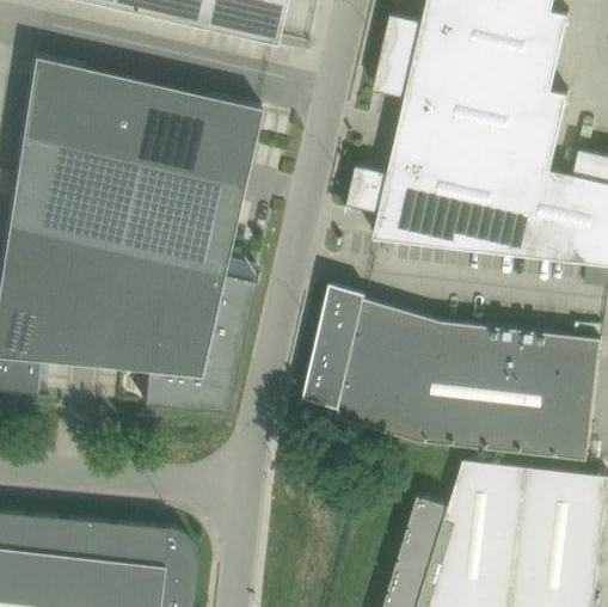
[(74,0),(272,46),(274,41),(272,41),(272,43),(250,37),(257,0),(74,0)]
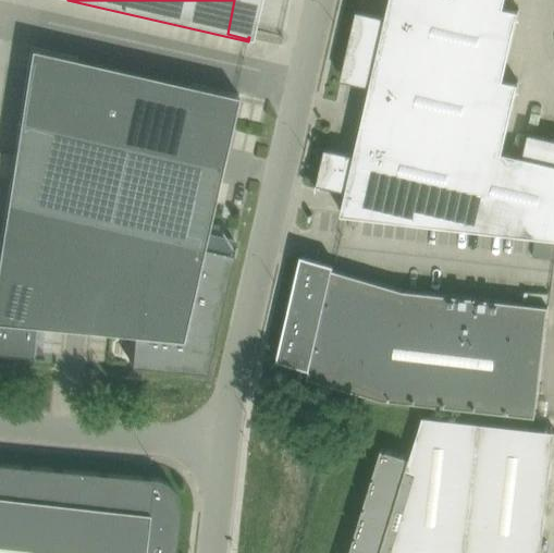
[(348,39),(346,49),(500,84),(501,82),(516,13),(501,10),(501,12),(451,0),(388,0),(384,20),(360,15),(355,13),(348,39)]
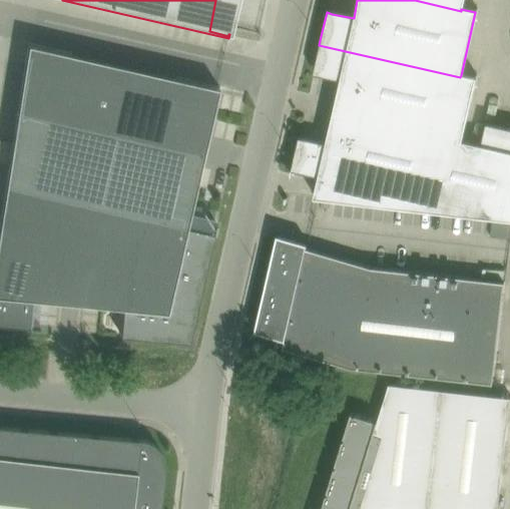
[(415,0),(461,11),(461,9),(463,0),(415,0)]
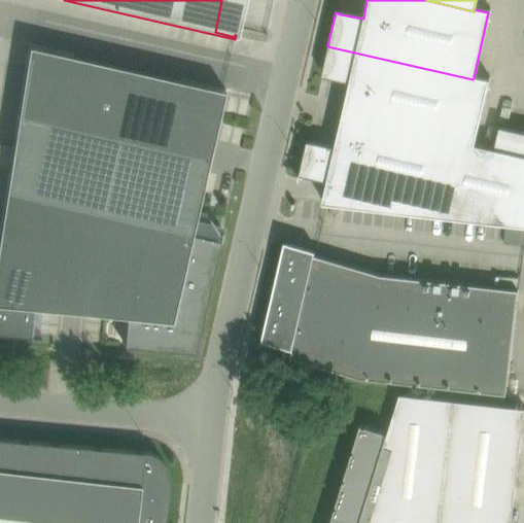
[(325,54),(320,78),(326,79),(348,84),(341,116),(473,147),(473,146),(488,81),(474,77),(473,79),(327,46),(325,54)]
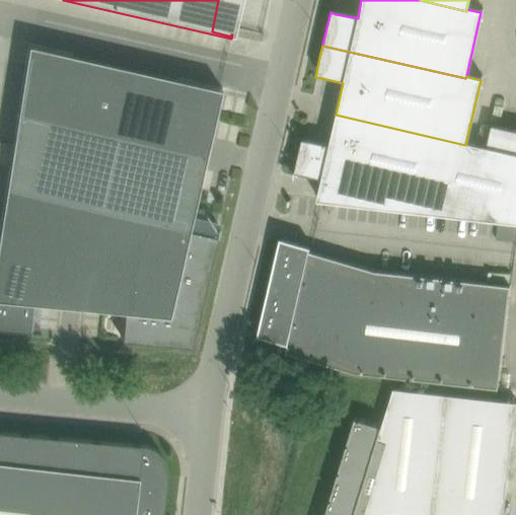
[(120,343),(176,348),(190,349),(215,238),(187,232),(219,91),(174,81),(172,93),(67,69),(70,57),(26,47),(0,214),(0,330),(28,334),(31,305),(123,314),(120,343)]
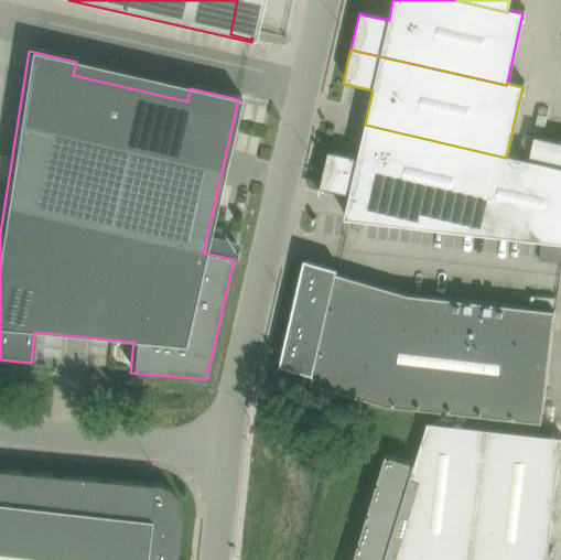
[(343,219),(560,244),(560,230),(560,144),(532,138),(527,161),(506,157),(506,158),(365,125),(357,160),(333,154),(327,180),(321,179),(317,195),(319,195),(320,190),(348,196),(343,219)]
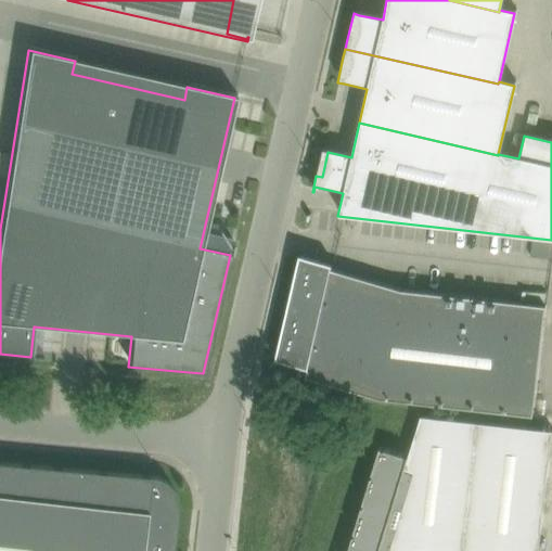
[(298,257),(273,361),(276,361),(277,358),(307,368),(304,380),(343,391),(377,400),(531,419),(543,308),(399,292),(330,271),(331,266),(329,266),(329,268),(299,259),(299,257),(298,257)]
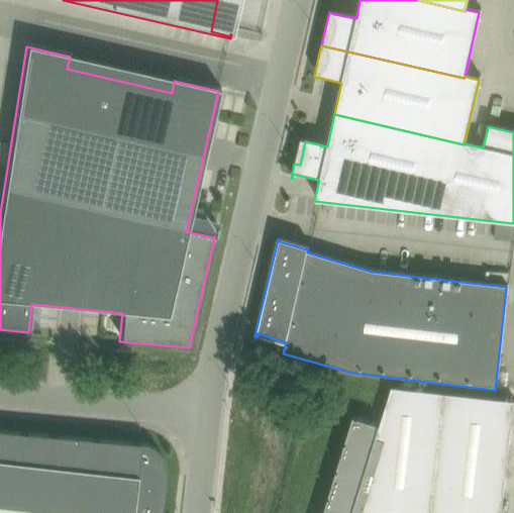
[(500,512),(513,403),(391,389),(379,426),(351,418),(322,512),(500,512)]
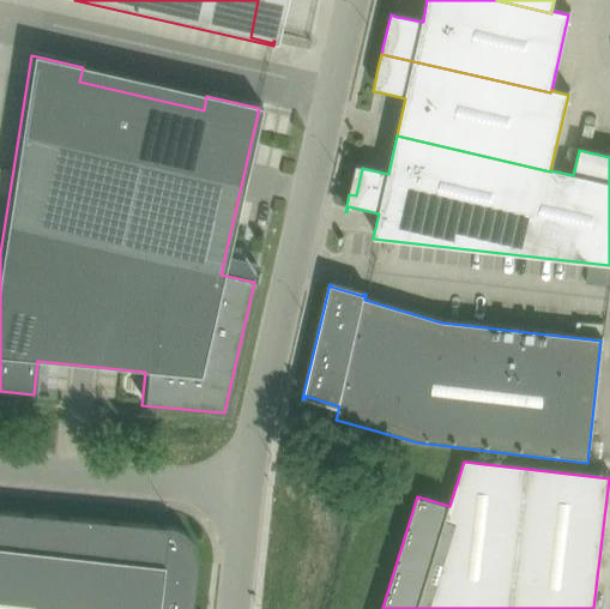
[(121,519),(122,505),(48,504),(48,517),(121,519)]
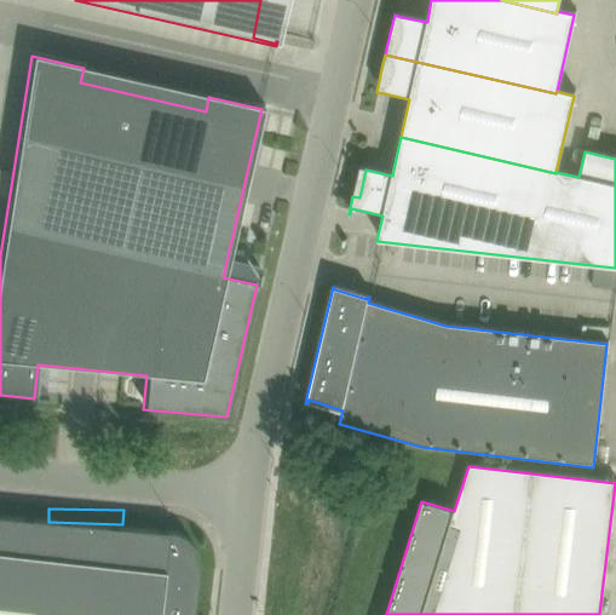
[(191,614),(196,570),(196,568),(196,565),(196,562),(195,559),(195,557),(194,553),(191,551),(190,549),(189,546),(186,544),(184,542),(182,540),(179,539),(177,538),(174,536),(171,535),(168,535),(0,518),(0,614),(191,614)]
